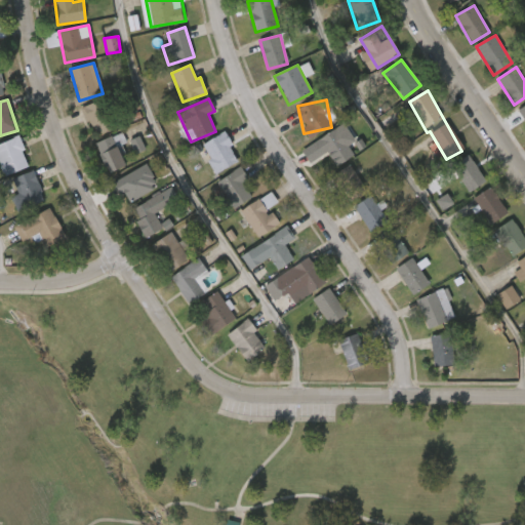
[(83,107),(104,102),(112,131),(91,136),(83,107)]
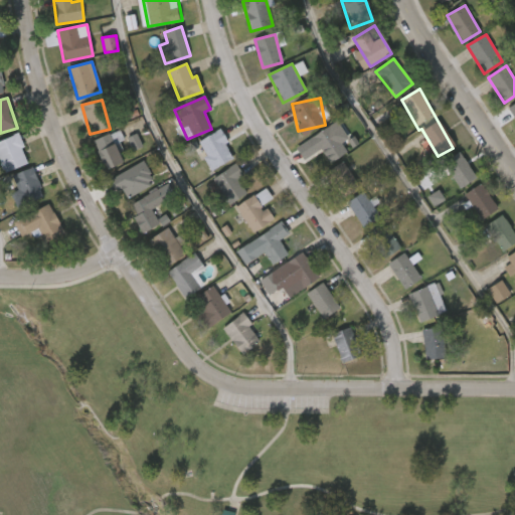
[(297,149),(329,126),(347,152),(330,164),(320,150),(305,161),(297,149)]
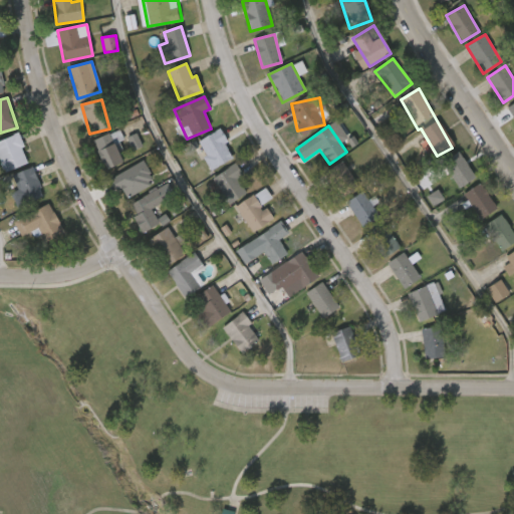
[(123,163),(111,133),(93,141),(105,170),(123,163)]
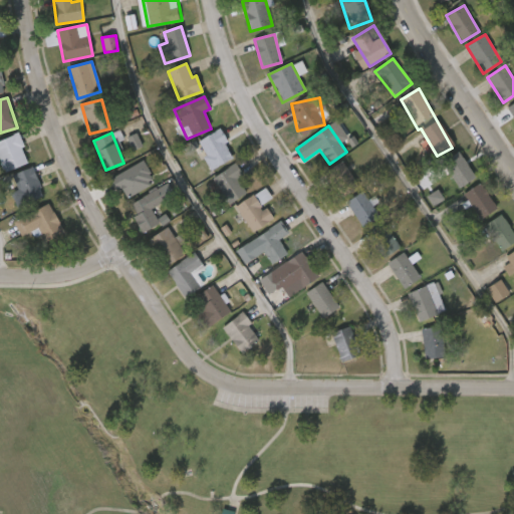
[(143,147),(137,134),(127,138),(133,152),(143,147)]
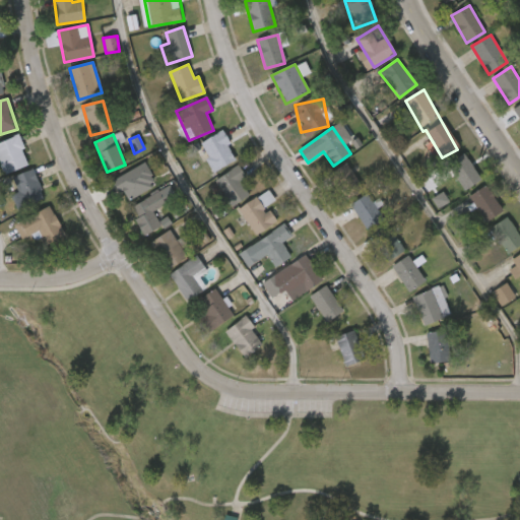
[(203,139),(228,135),(233,165),(208,169),(203,139)]
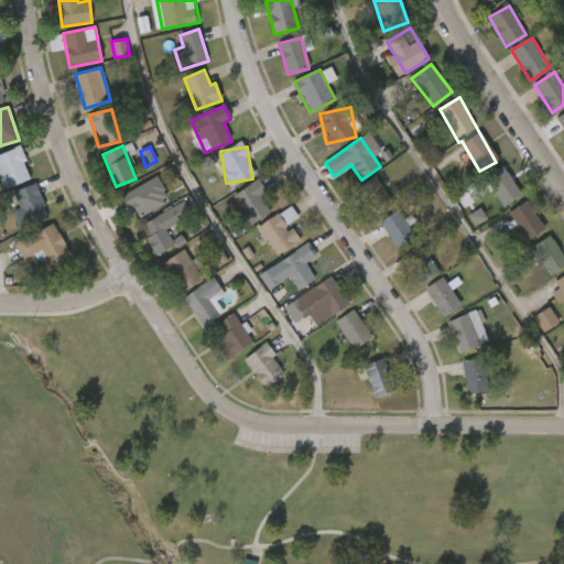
[(0,154),(20,148),(32,180),(4,190),(0,177),(0,154)]
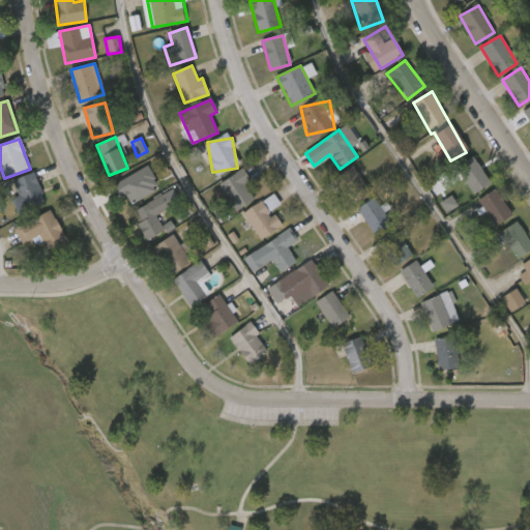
[(490,183),(472,195),(455,167),(473,156),(490,183)]
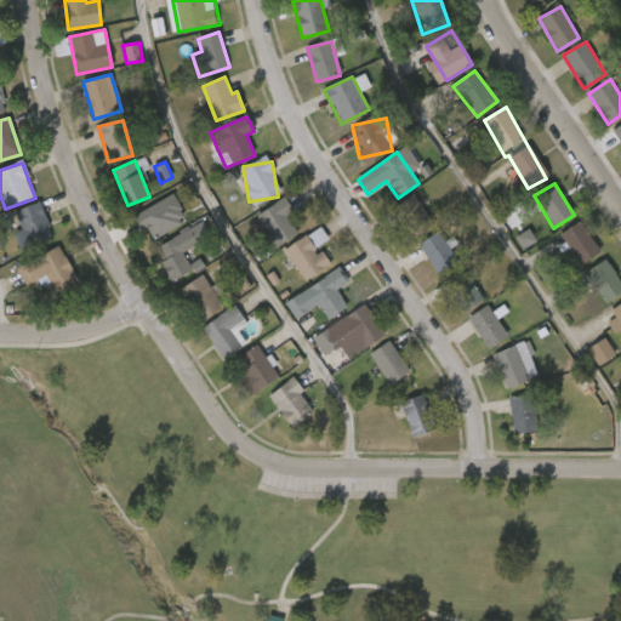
[(154,240),(187,222),(172,194),(135,215),(143,231),(148,228),(154,240)]
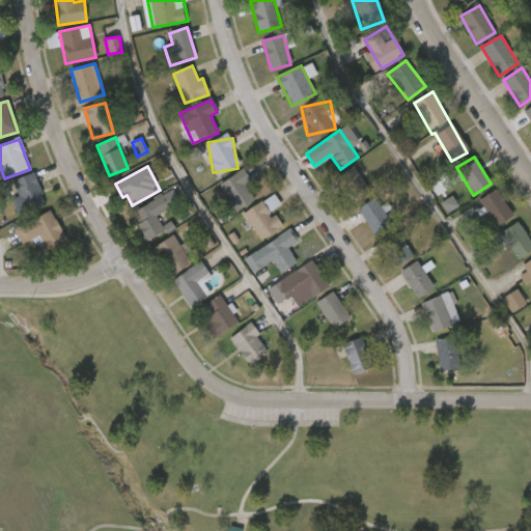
[(370,192),(354,204),(335,179),(353,167),(370,192)]
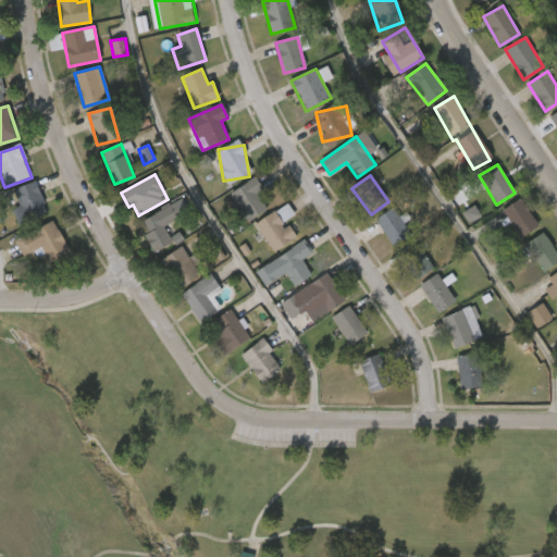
[(232,193),(254,178),(271,207),(250,220),(232,193)]
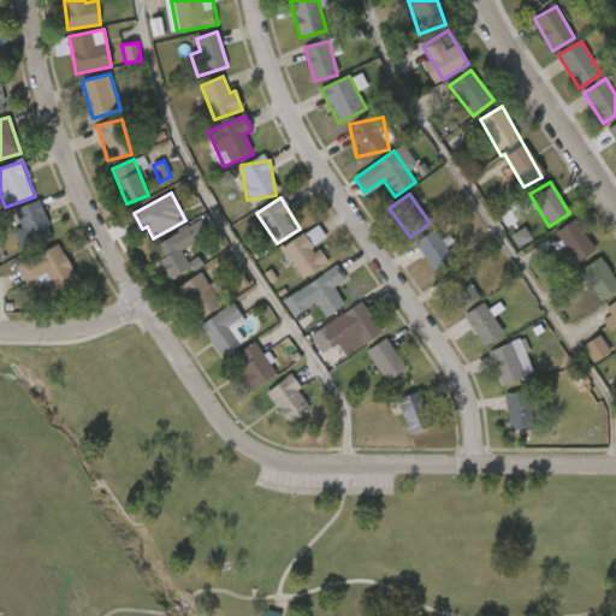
[(29,246),(13,213),(37,201),(53,234),(29,246)]
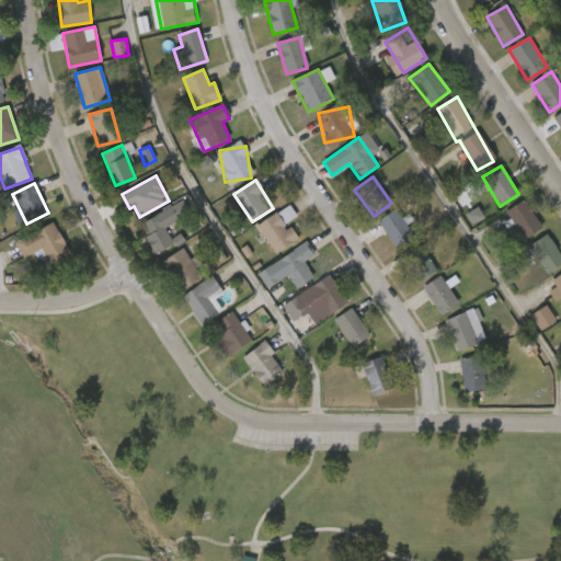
[(542,228),(523,241),(505,213),(524,199),(542,228)]
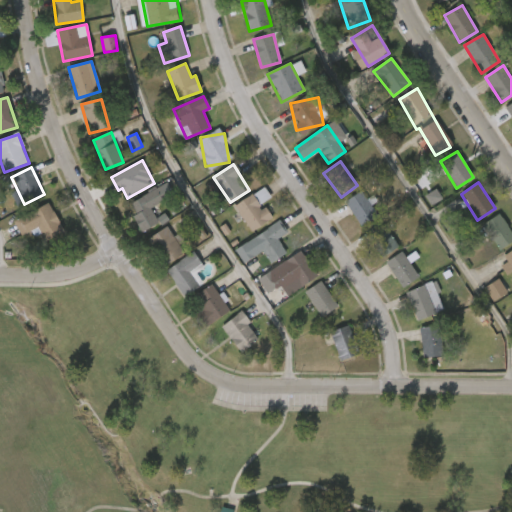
[(150,207),(159,223),(141,232),(127,205),(166,184),(172,195),(150,207)]
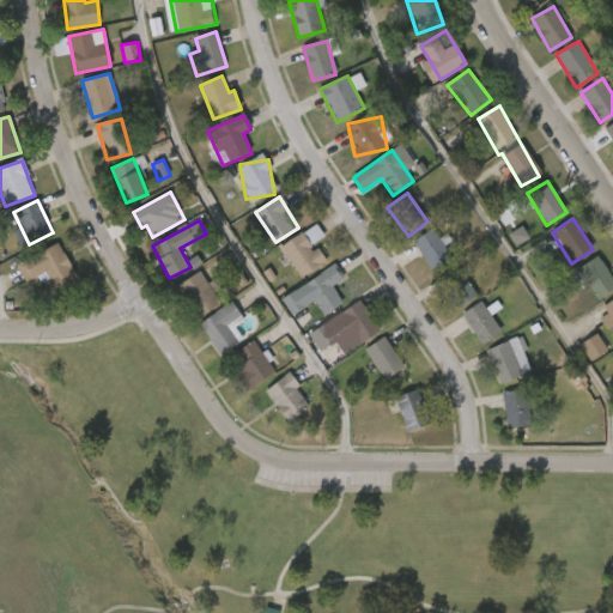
[(326,263),(299,277),(281,244),(317,225),(323,237),(314,242),(326,263)]
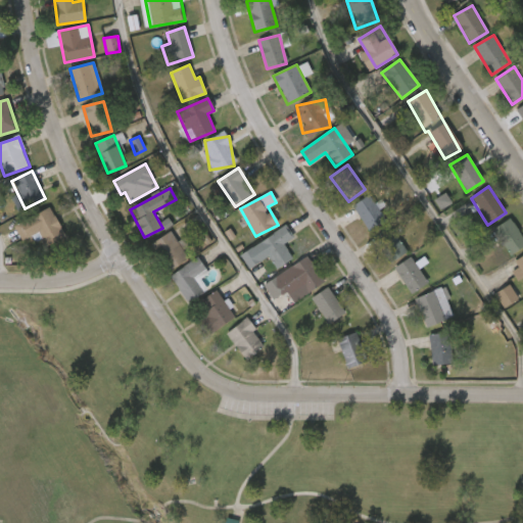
[(453,203),(445,193),(434,200),(440,210),(453,203)]
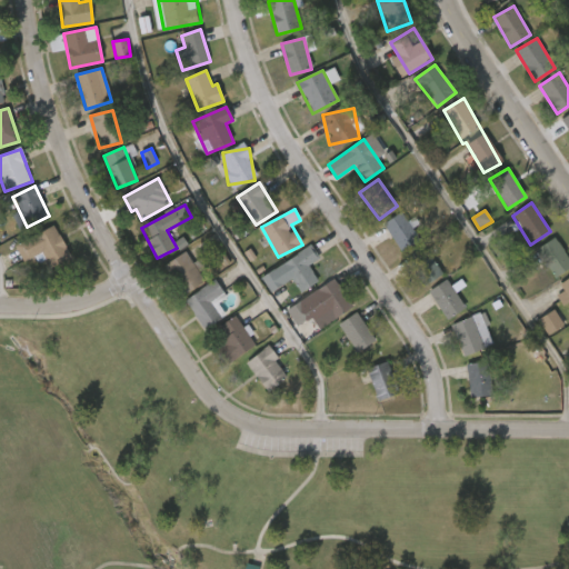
[(402,253),(383,225),(401,212),(420,241),(402,253)]
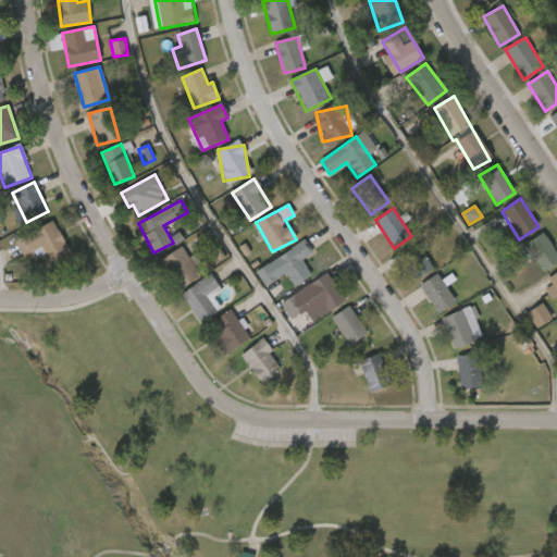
[(23,257),(14,239),(53,221),(69,251),(49,260),(42,248),(23,257)]
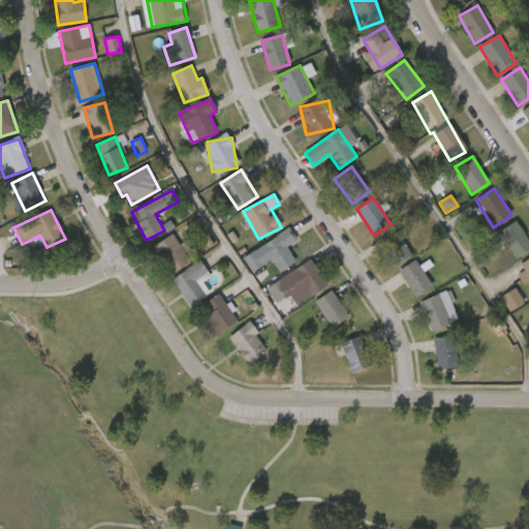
[(528,249),(516,258),(498,232),(516,220),(528,240),(528,249)]
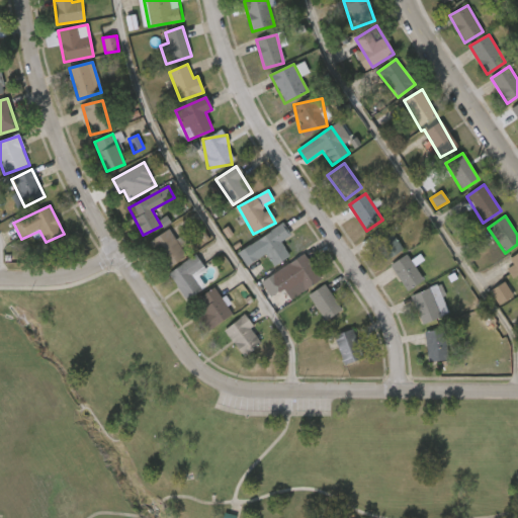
[(257,241),(282,224),(290,235),(281,241),(290,255),(274,266),(257,241)]
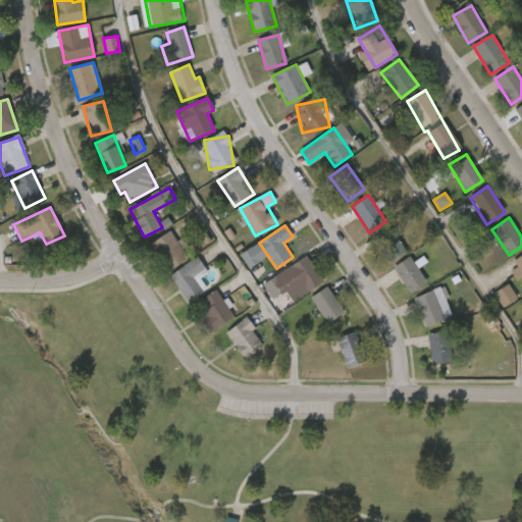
[(373,239),(389,227),(406,251),(389,262),(373,239)]
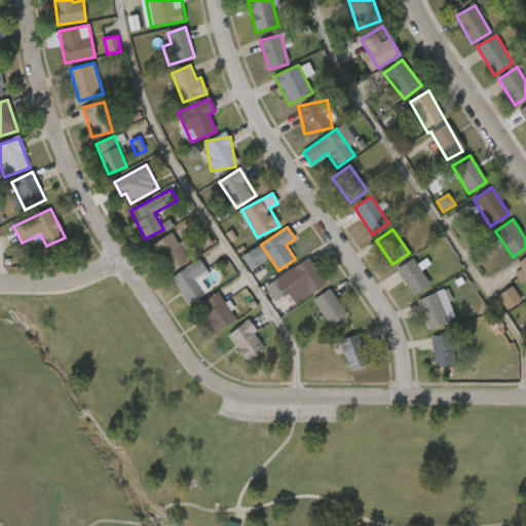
[(150,247),(171,233),(189,260),(167,274),(150,247)]
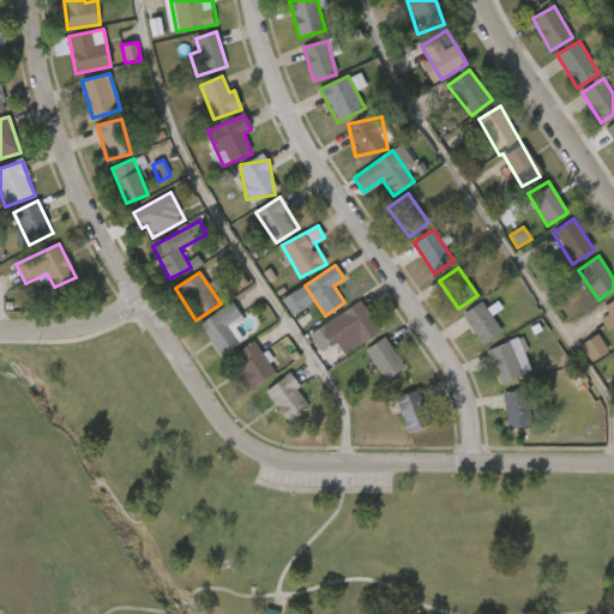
[(613,300),(605,307),(609,314),(601,319),(608,330),(613,326),(613,300)]
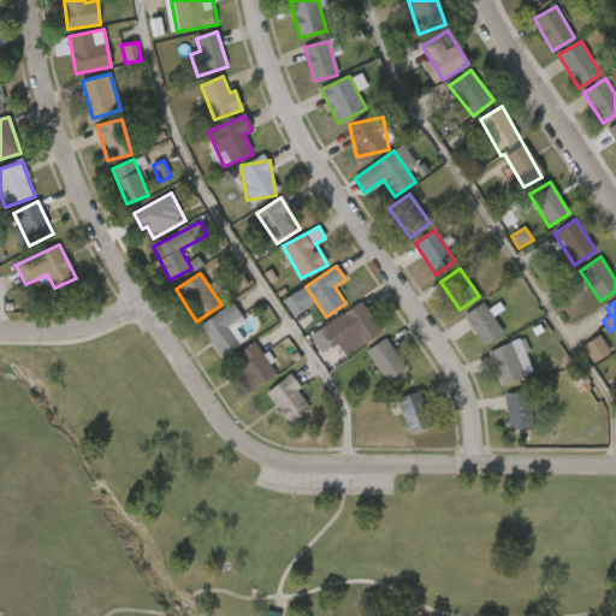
[(241,343),(223,356),(200,326),(231,302),(243,317),(229,327),(241,343)]
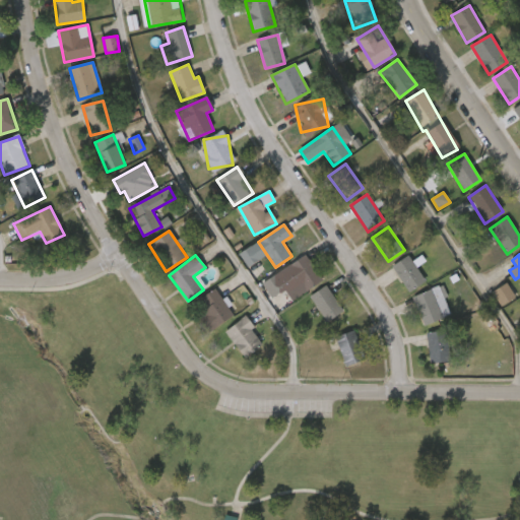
[(323,280),(307,291),(297,276),(288,282),(281,271),(305,255),(323,280)]
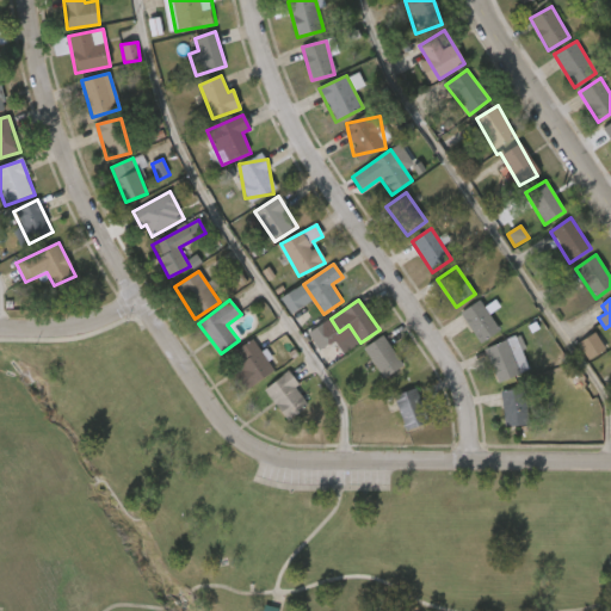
[(499,331),(480,344),(460,313),(480,300),(499,331)]
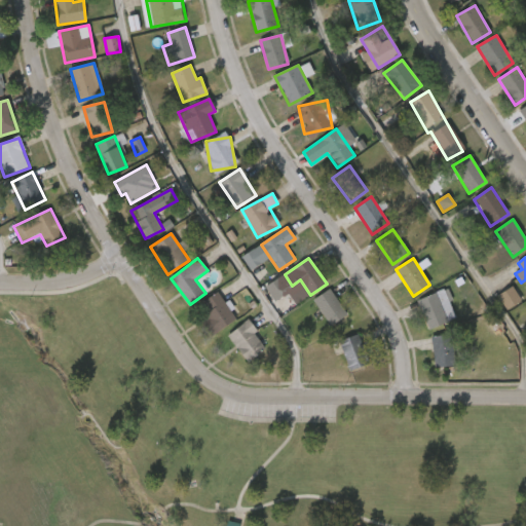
[(265,287),(278,277),(289,292),(275,301),(265,287)]
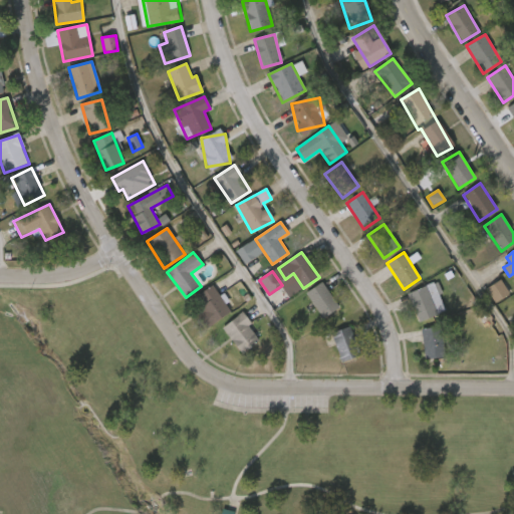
[(487,289),(500,280),(508,293),(495,302),(487,289)]
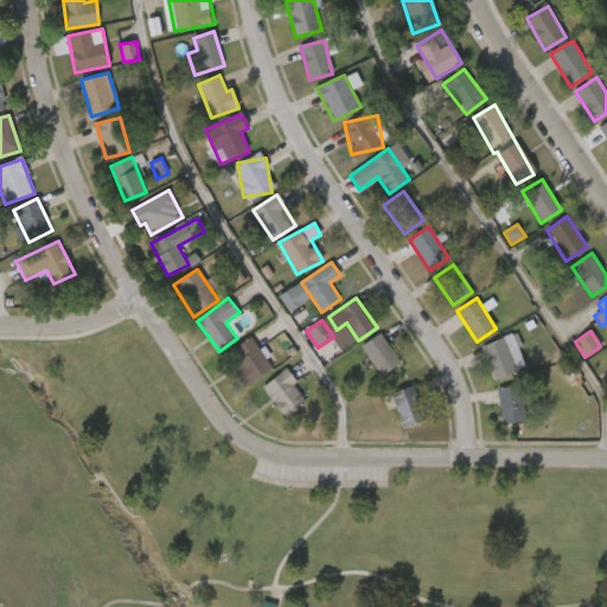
[(401,363),(383,376),(362,346),(379,333),(401,363)]
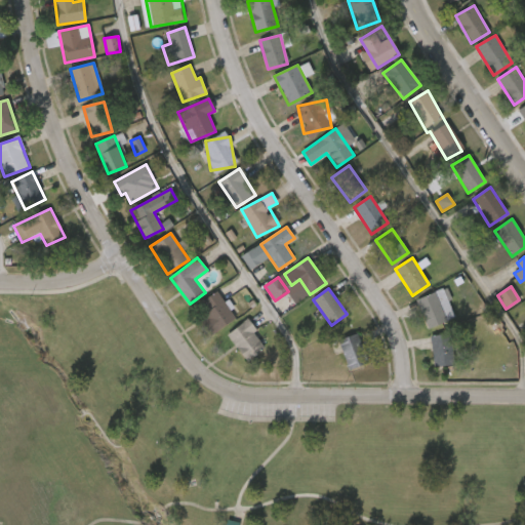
[(236,320),(209,334),(200,317),(208,313),(202,300),(219,291),(236,320)]
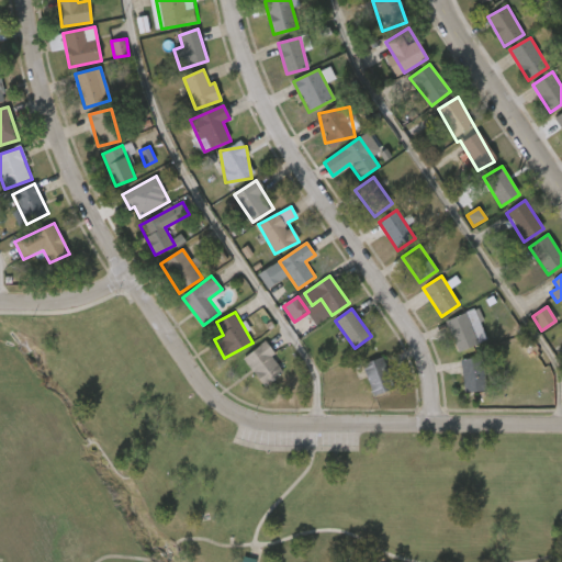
[(479,345),(458,352),(446,321),(467,313),(479,345)]
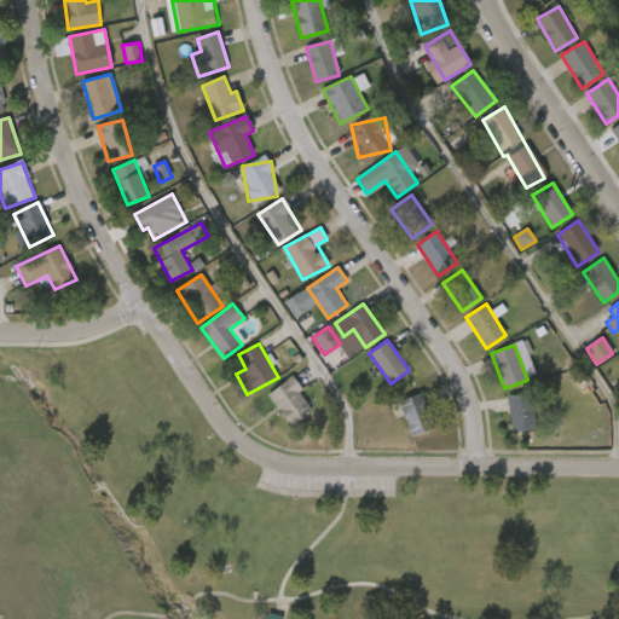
[(293,426),(267,395),(289,377),(314,408),(293,426)]
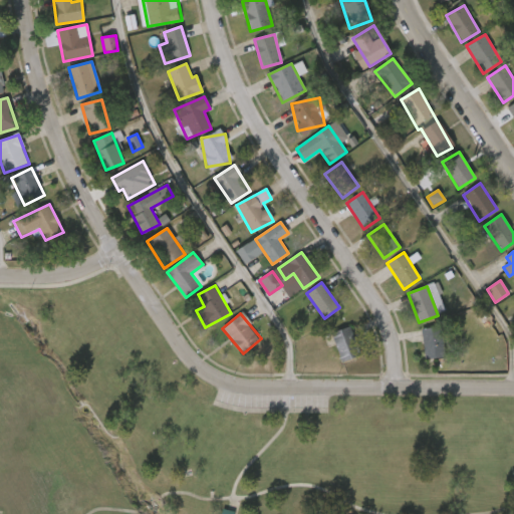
[(333,331),(352,327),(358,357),(338,361),(333,331)]
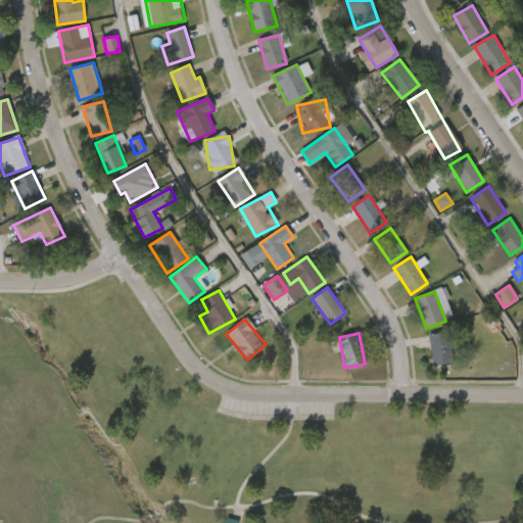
[(429,334),(448,333),(452,364),(432,366),(429,334)]
